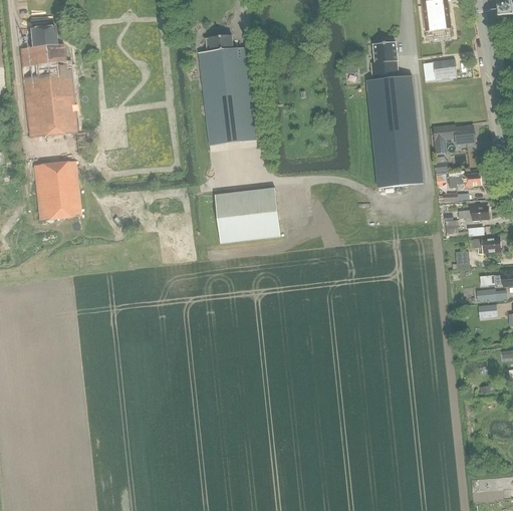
[(448,12),(449,11),(449,6),(447,6),(446,0),(420,0),(425,29),(450,26),(448,12)]
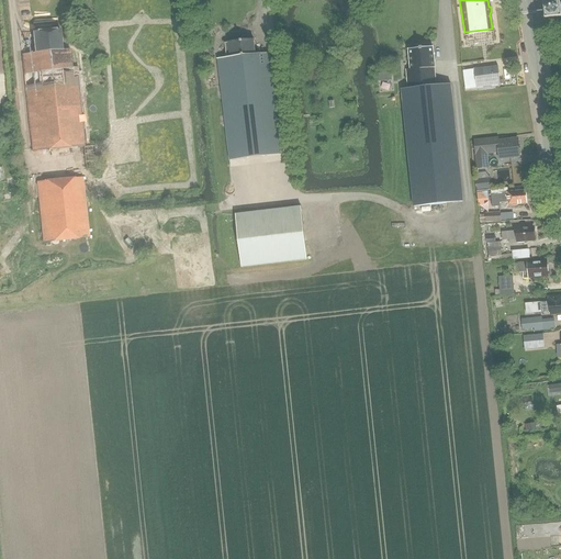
[(551,1),(543,2),(546,18),(553,18),(560,15),(559,0),(551,1)]
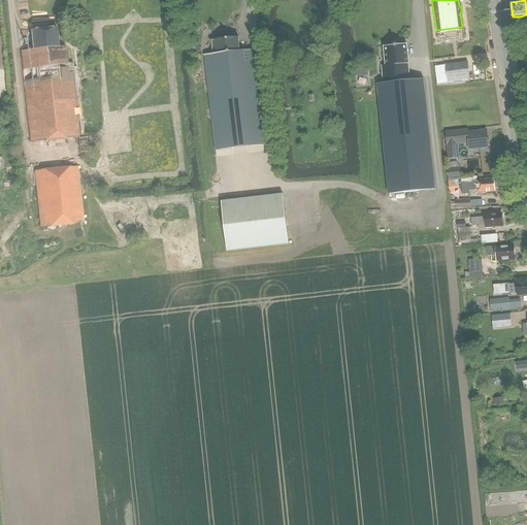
[(76,134),(77,141),(79,156),(90,155),(88,135),(79,136),(72,70),(67,70),(64,43),(57,44),(55,26),(29,28),(31,47),(19,48),(29,140),(76,134)]
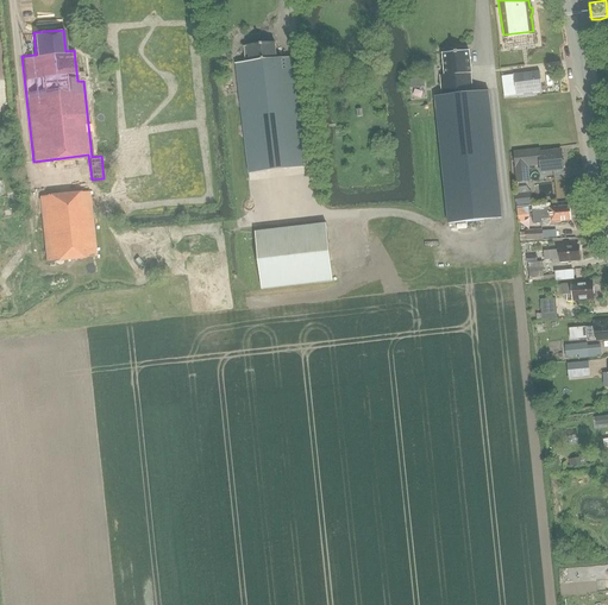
[(243,61),(233,62),(290,56),(290,55),(275,57),(273,41),(242,44),(243,61)]
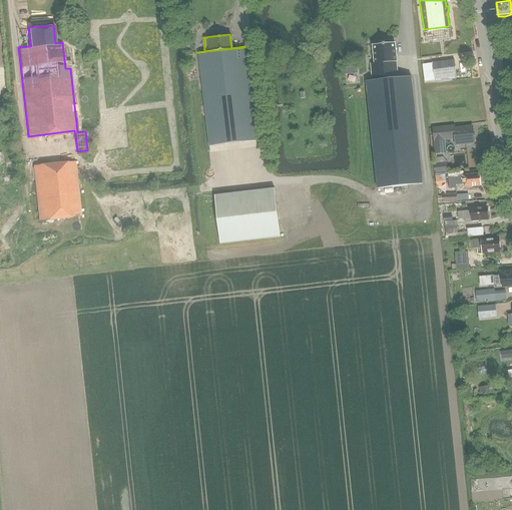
[(370,62),(372,80),(397,77),(395,60),(393,41),(372,44),(373,62),(370,62)]
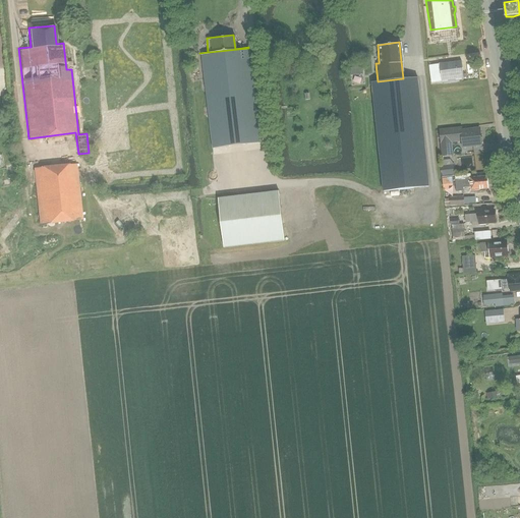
[(210,147),(212,146),(258,140),(250,61),(248,48),(199,53),(200,59),(200,63),(210,147)]
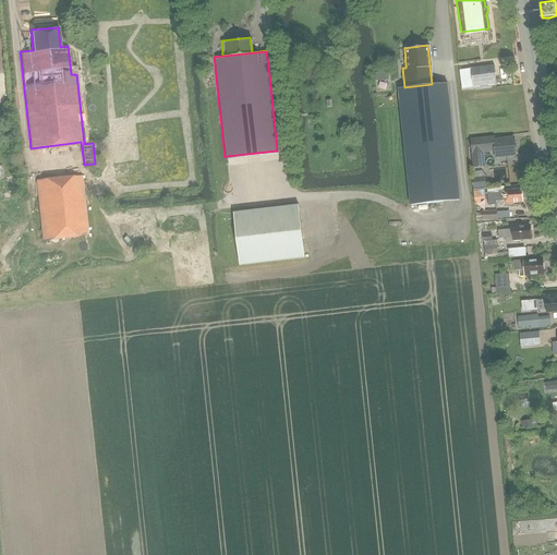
[(494,63),(469,67),(471,84),(496,82),(494,63)]
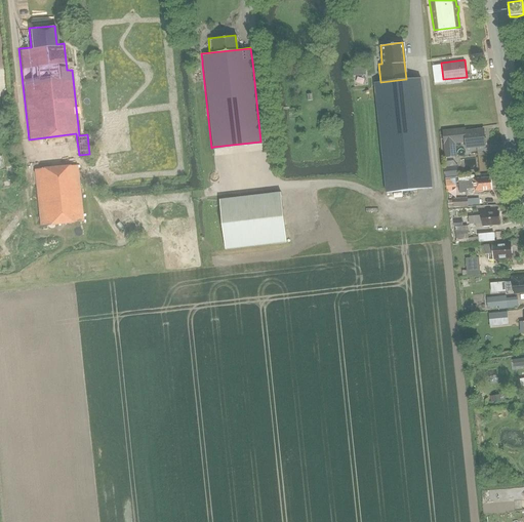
[(443,79),(441,63),(432,64),(434,80),(443,79)]
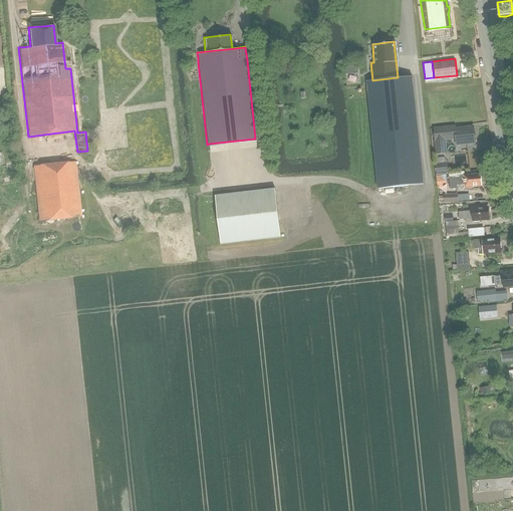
[(377,187),(422,182),(411,75),(398,77),(372,80),(366,80),(377,187)]
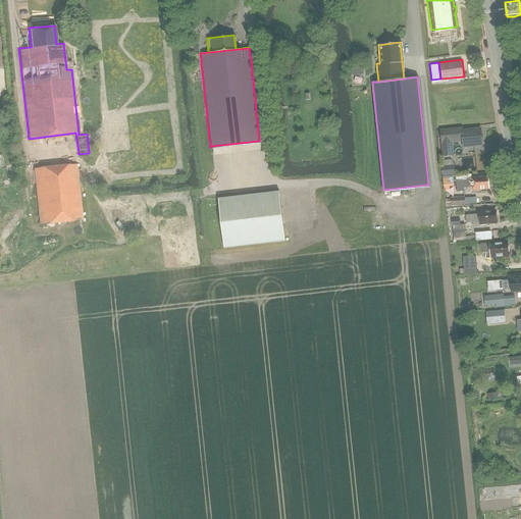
[(462,128),(462,126),(448,127),(450,140),(461,139),(462,145),(481,143),(481,142),(483,141),(482,136),(480,135),(480,126),(462,128)]
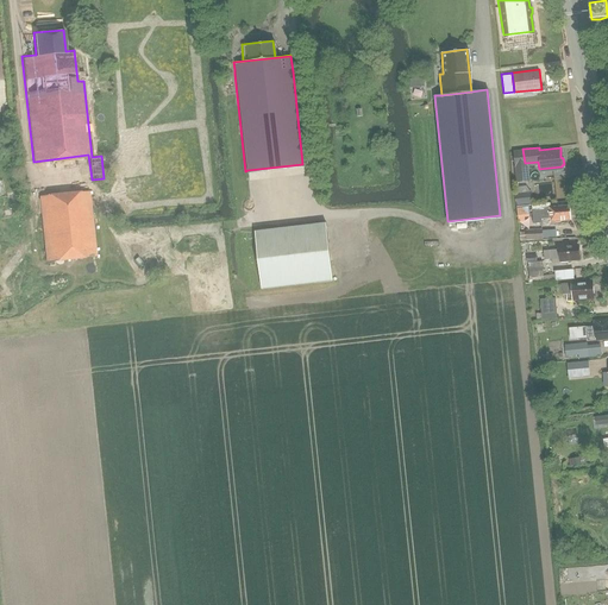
[(522,149),(512,150),(514,169),(515,181),(526,180),(525,163),(522,149)]
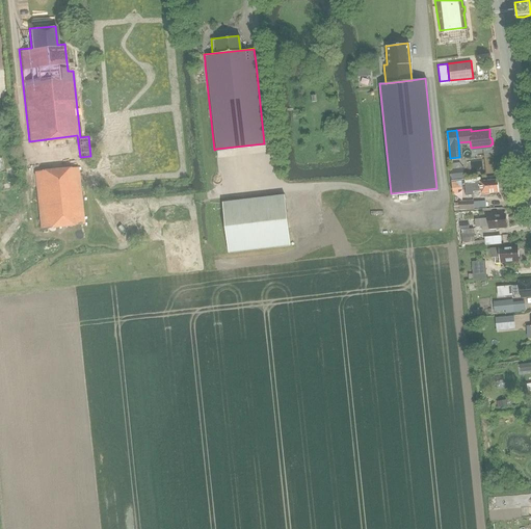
[(462,165),(449,166),(451,177),(463,175),(462,165)]
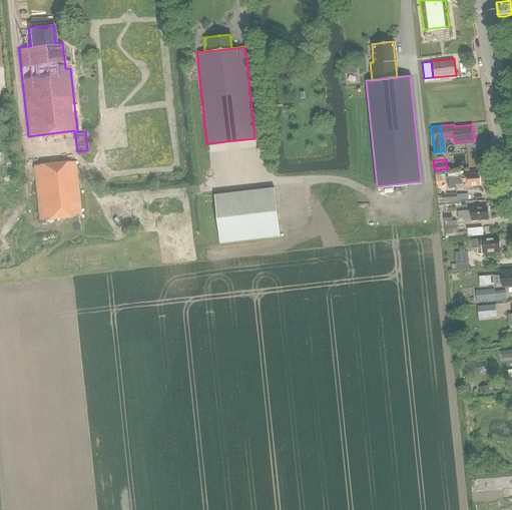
[(38,220),(79,215),(73,160),(32,164),(38,220)]
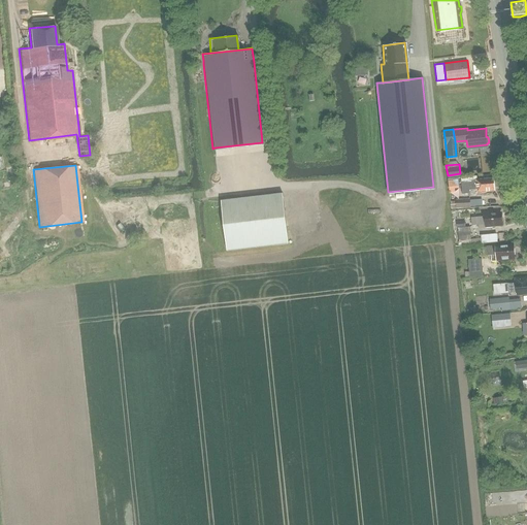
[(493,183),(494,182),(493,179),(492,178),(492,176),(475,178),(475,179),(460,181),(461,193),(468,192),(468,188),(476,188),(476,191),(484,191),(485,190),(493,189),(493,183)]
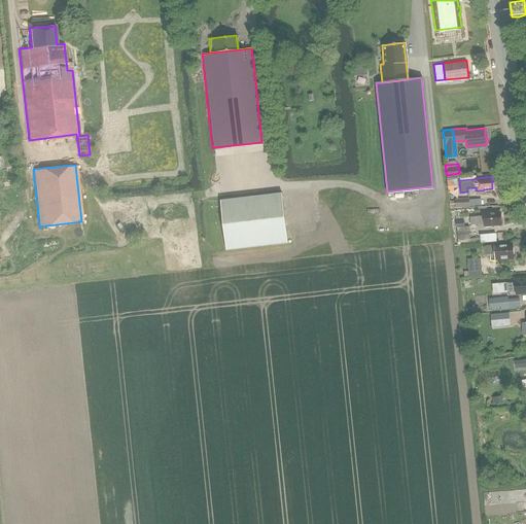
[(281,193),(220,199),(225,247),(286,242),(285,230),(281,193)]
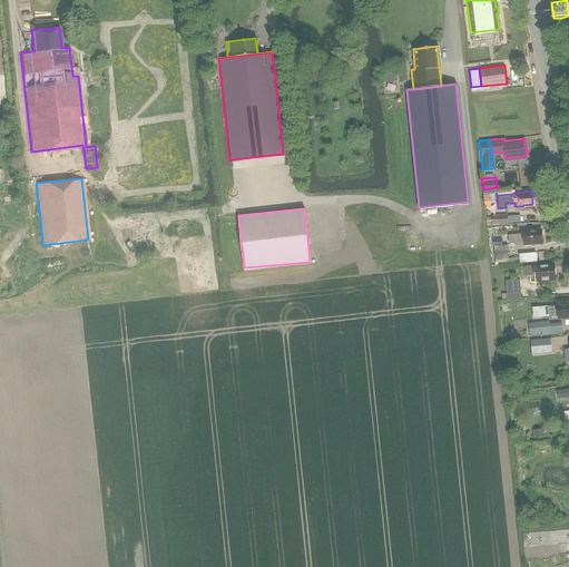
[(490,215),(490,224),(506,223),(506,214),(490,215)]
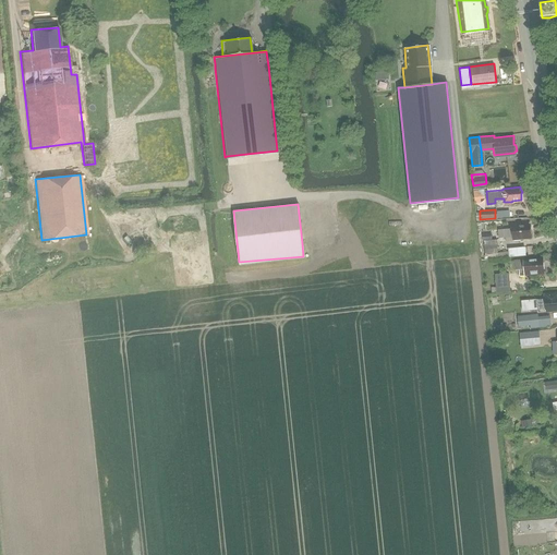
[(520,237),(530,237),(530,229),(528,228),(528,222),(519,224),(519,222),(510,224),(510,227),(497,228),(497,237),(511,236),(511,239),(519,239),(520,237)]
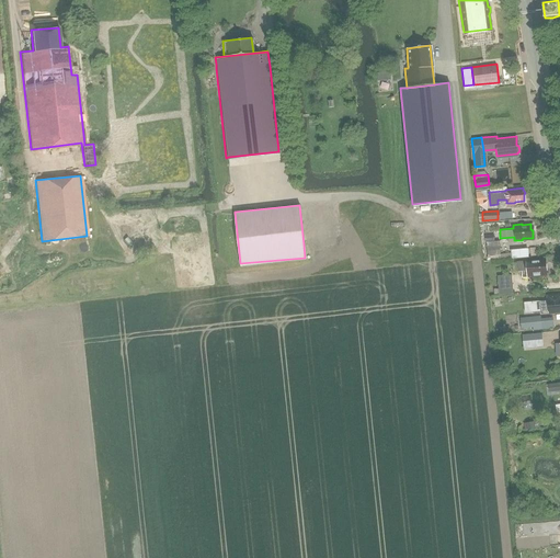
[(499,239),(486,240),(487,254),(500,253),(499,239)]
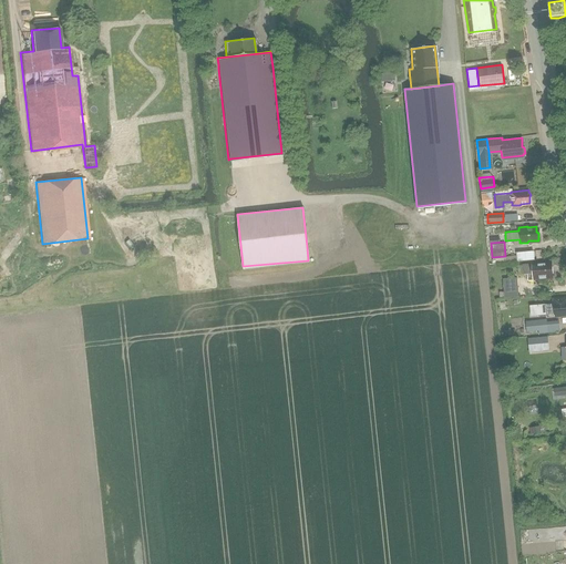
[(517,258),(534,257),(534,248),(516,249),(517,258)]
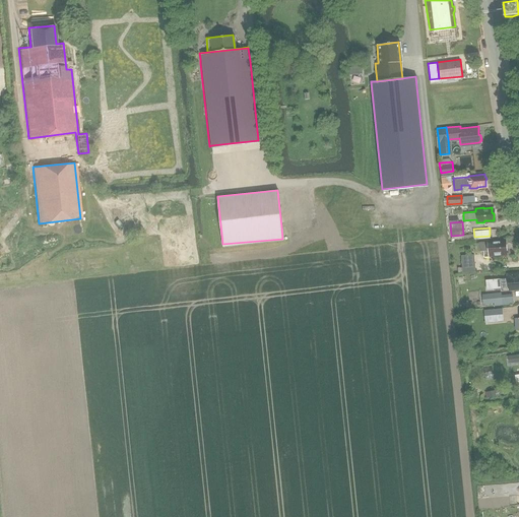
[(496,254),(506,253),(505,240),(493,241),(493,240),(477,241),(478,250),(487,249),(488,255),(495,255),(496,254)]
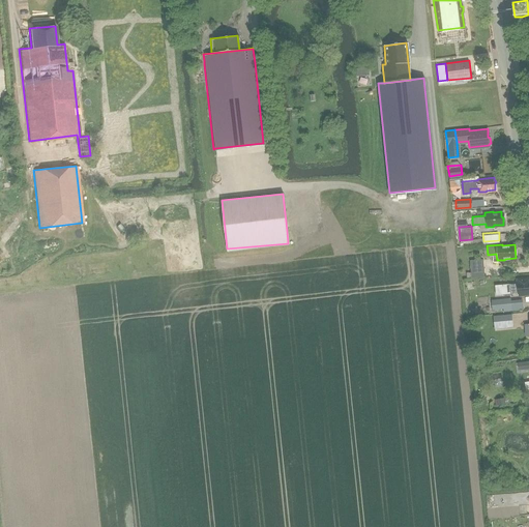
[(483,275),(482,258),(470,259),(471,276),(483,275)]
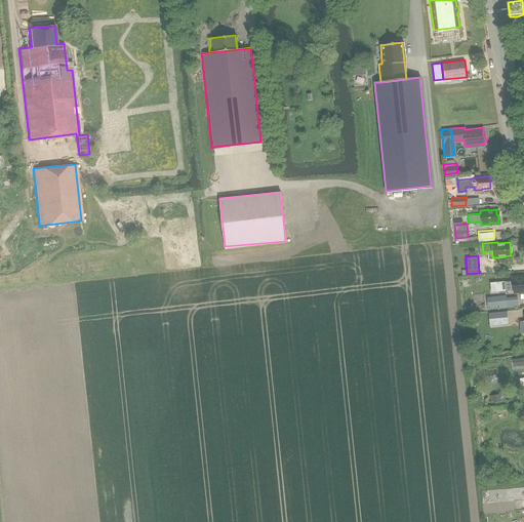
[(513,291),(523,289),(523,274),(512,276),(512,279),(504,280),(505,289),(513,288),(513,291)]
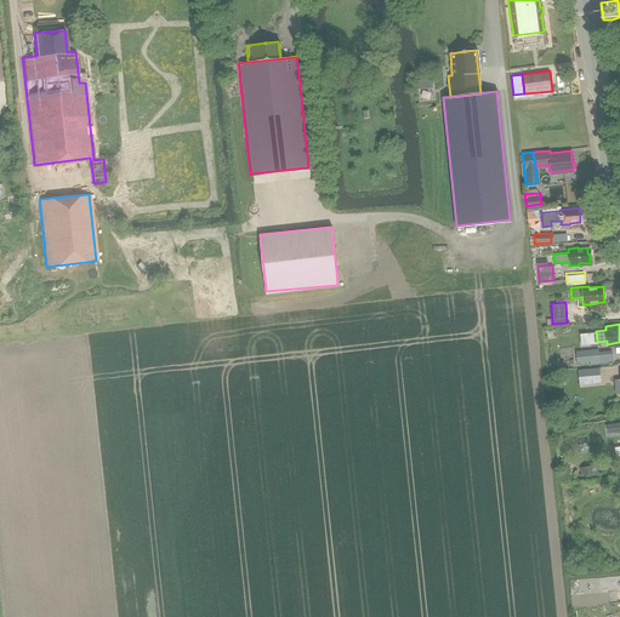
[(596,331),(586,332),(586,343),(597,342),(596,331)]
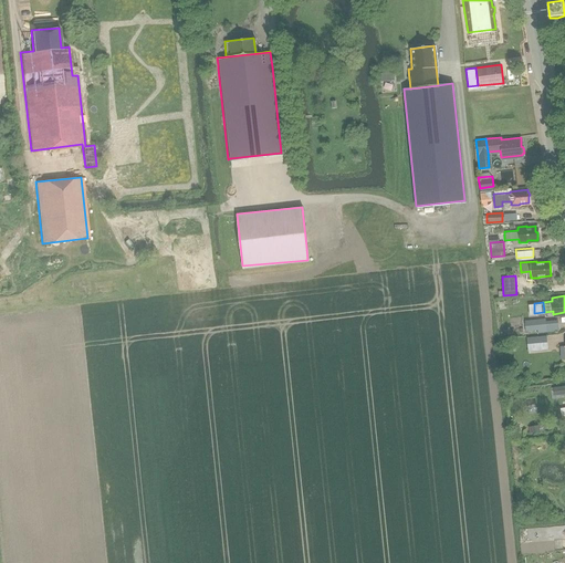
[(524,330),(545,329),(544,320),(523,321),(524,330)]
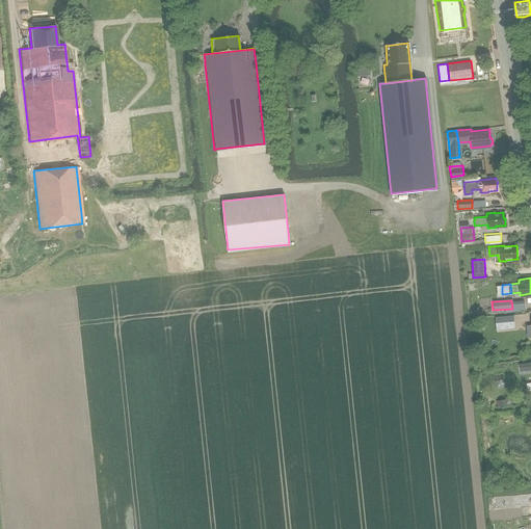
[(506,320),(525,319),(524,311),(505,312),(506,320)]
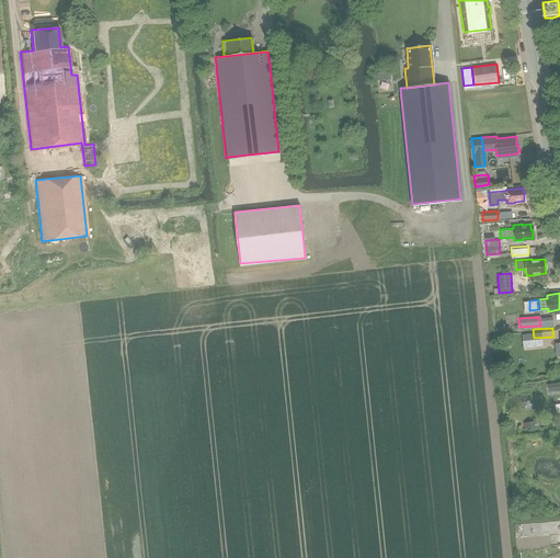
[(532,331),(521,332),(522,345),(533,345),(532,331)]
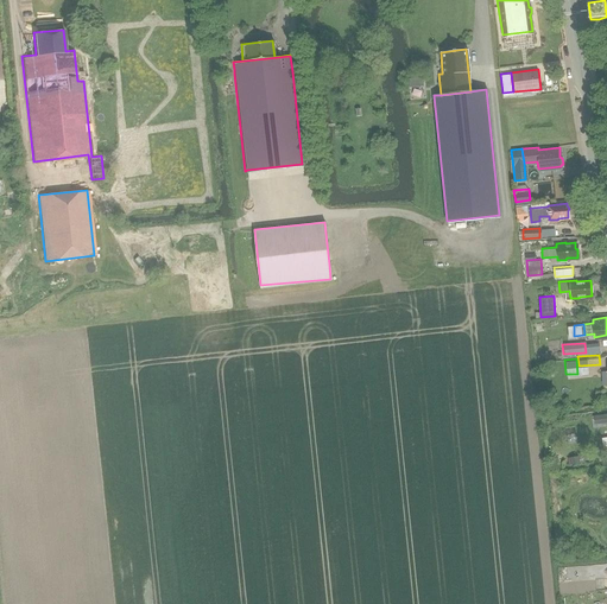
[(606,411),(593,413),(594,423),(606,420),(606,411)]
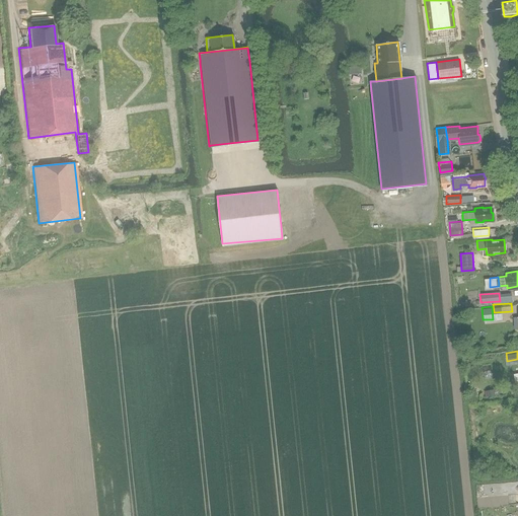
[(493,387),(486,389),(487,397),(495,395),(493,387)]
